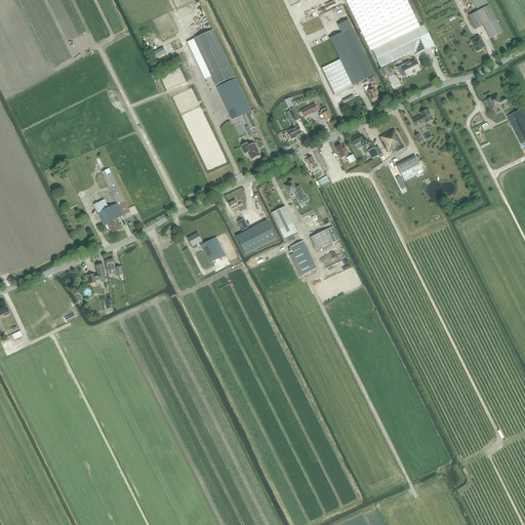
[(406,0),(345,0),(370,51),(372,50),(419,27),(406,0)]
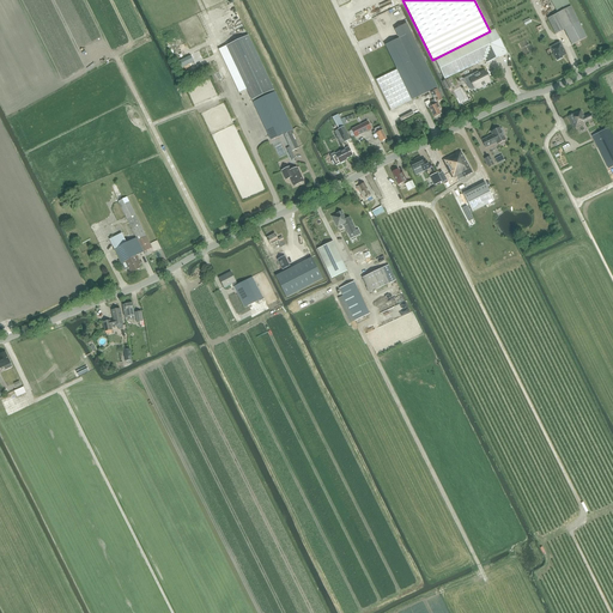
[(551,0),(558,13),(571,6),(566,0),(551,0)]
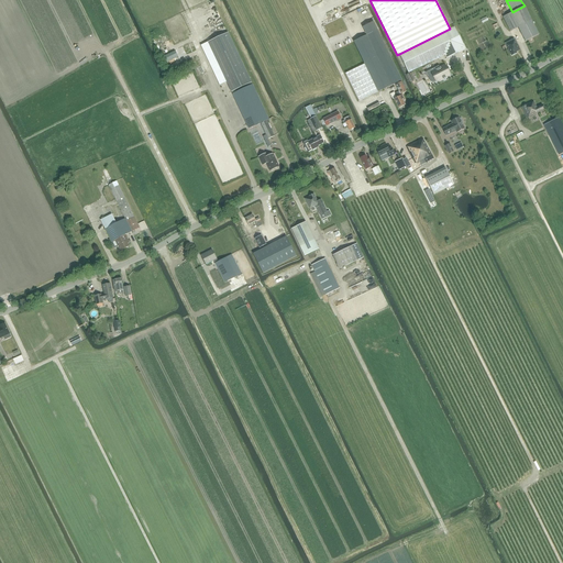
[(518,28),(526,42),(539,34),(525,6),(512,12),(511,13),(518,28)]
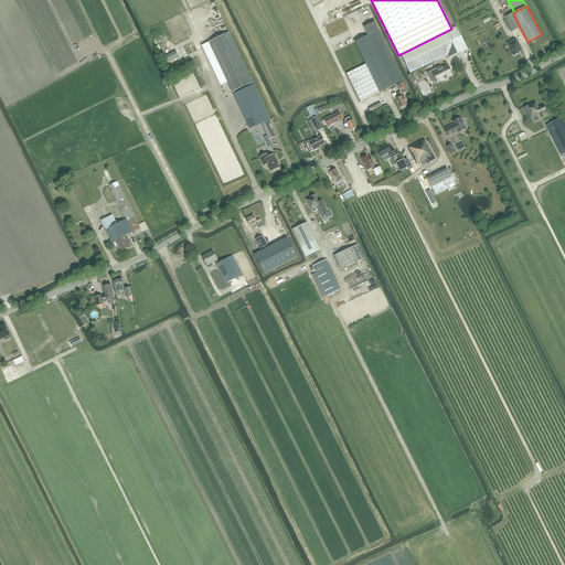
[(512,32),(520,28),(513,13),(505,17),(512,32)]
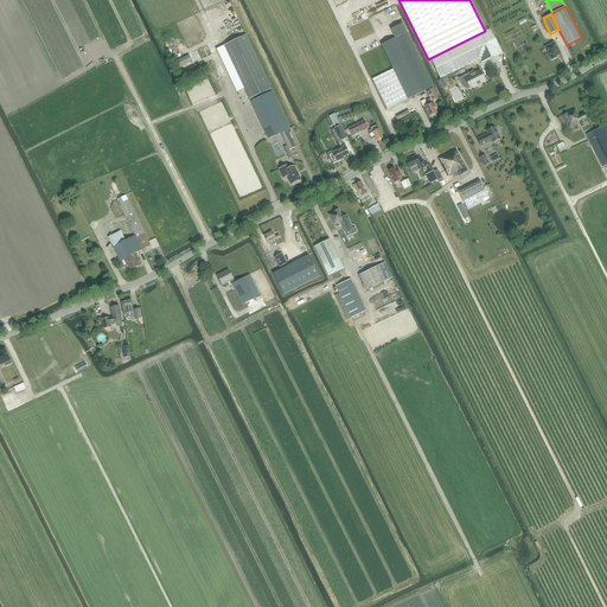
[(381,45),(393,69),(407,100),(427,90),(429,89),(433,87),(407,33),(408,33),(403,24),(391,30),(395,38),(381,45)]
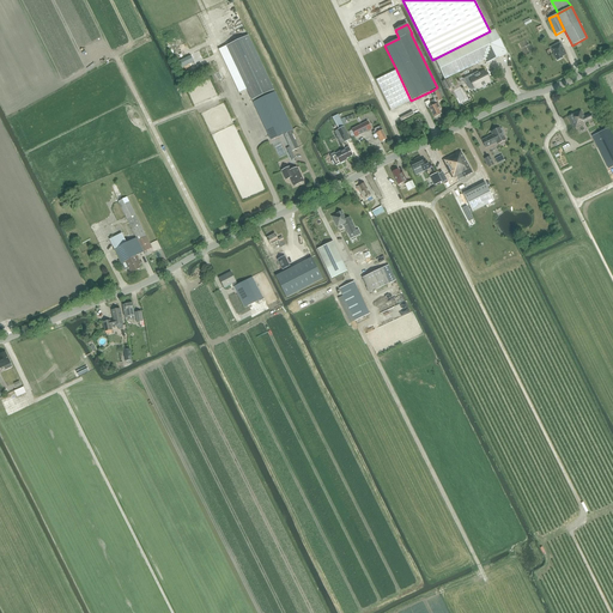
[(487,64),(507,54),(493,29),(492,30),(490,31),(435,59),(444,80),(485,60),(487,64)]
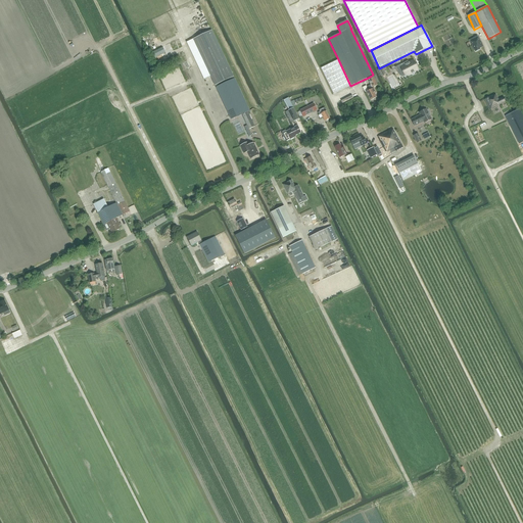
[(234,77),(222,50),(217,39),(212,30),(187,42),(196,62),(204,80),(210,77),(215,86),(234,77)]
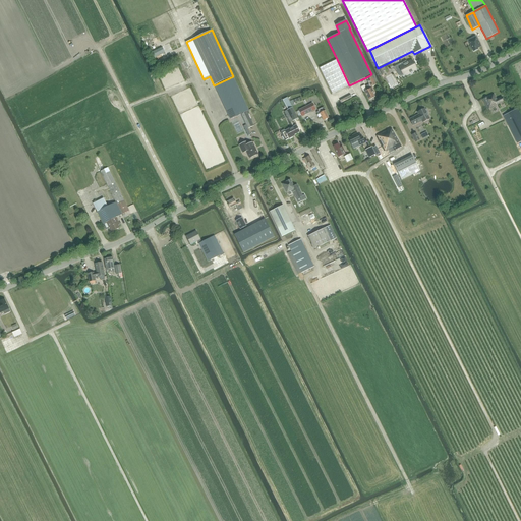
[(475,36),(467,40),(473,52),(478,50),(477,48),(481,47),(475,36)]
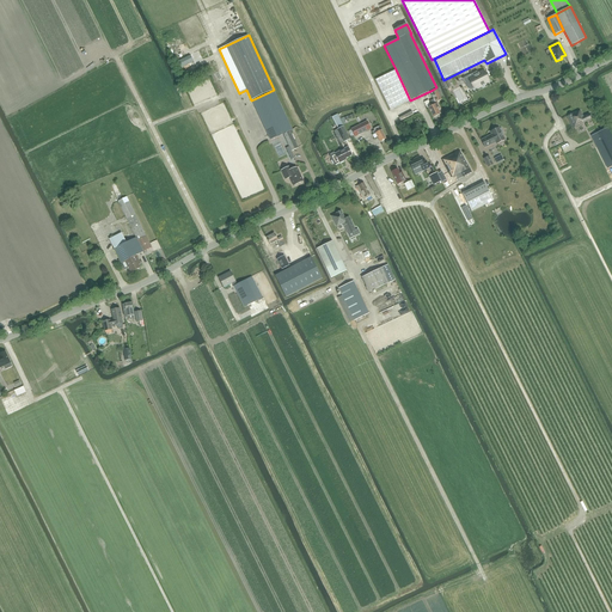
[(390,110),(410,101),(396,69),(375,80),(390,110)]
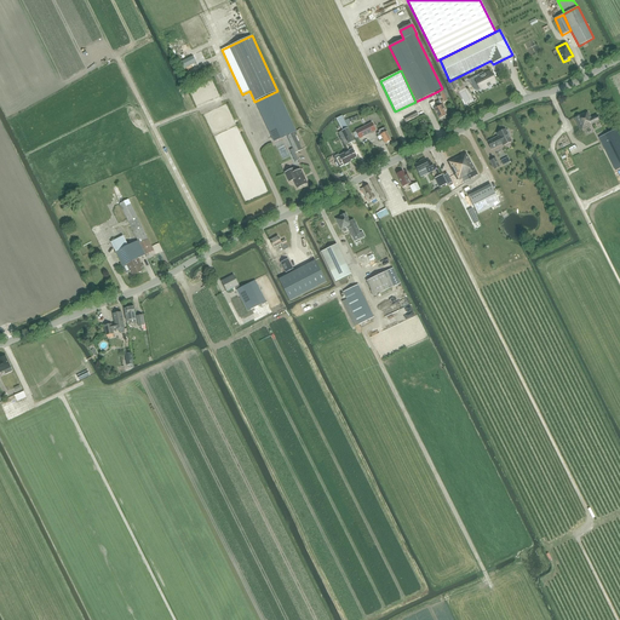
[(469,79),(468,80),(469,80),(472,85),(470,86),(471,86),(472,86),(474,89),(476,90),(480,89),(480,90),(495,82),(489,73),(482,76),(481,74),(483,73),(469,79)]
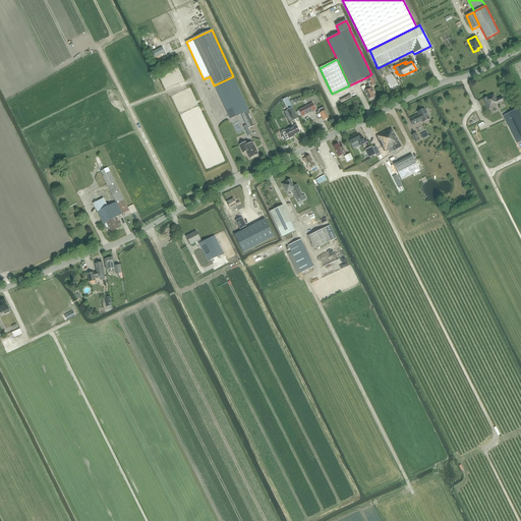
[(366,91),(364,92),(368,100),(370,101),(371,100),(371,99),(374,97),(372,93),(373,93),(371,88),(370,89),(369,88),(375,84),(371,75),(369,76),(368,76),(366,77),(367,77),(365,78),(368,84),(364,87),(366,91)]
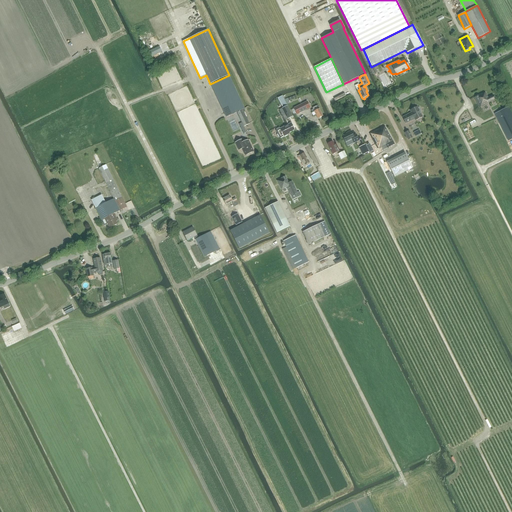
[(230,77),(211,86),(226,117),(233,132),(242,127),(235,113),(236,113),(241,110),(243,110),(244,109),(230,77)]
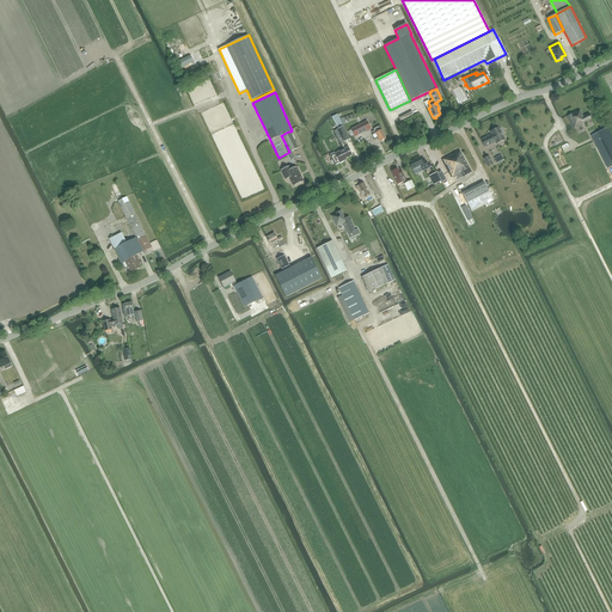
[(567,117),(573,129),(592,120),(589,114),(583,117),(580,111),(576,114),(576,112),(567,117)]
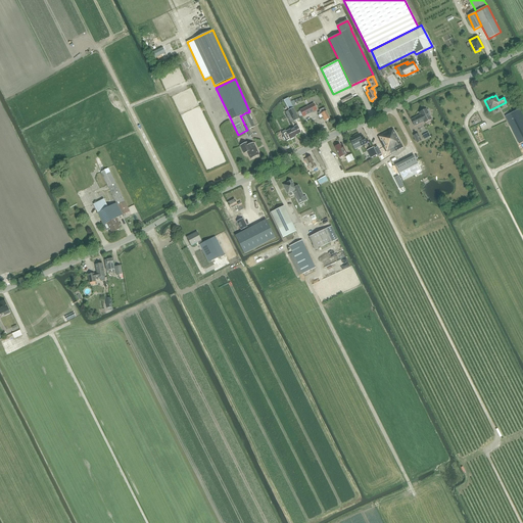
[(288,98),(284,100),(289,110),(293,108),(288,98)]
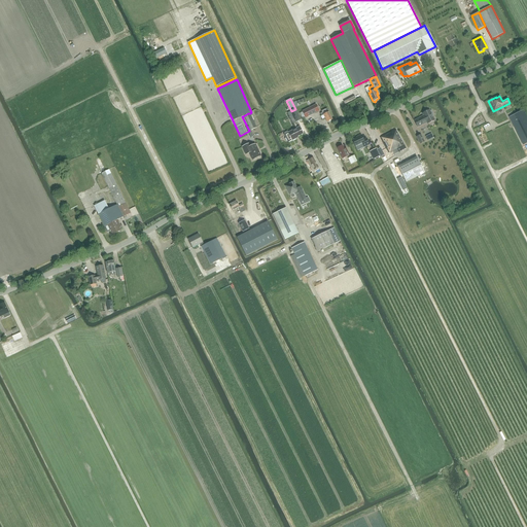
[(305,110),(303,111),(305,115),(306,117),(319,111),(316,105),(305,110)]
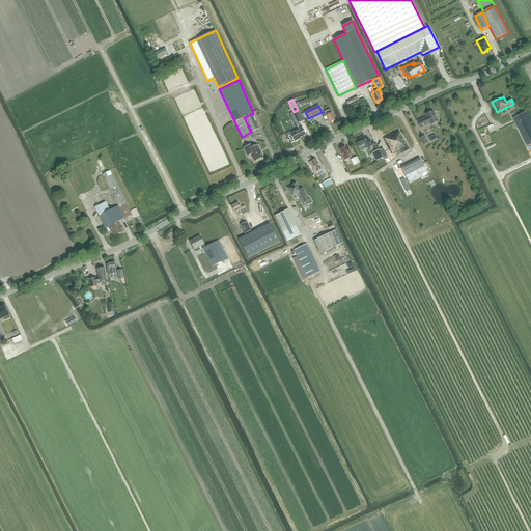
[(330,109),(324,112),(325,114),(323,115),(324,117),(326,116),(329,123),(334,120),(331,113),(332,113),(330,109)]
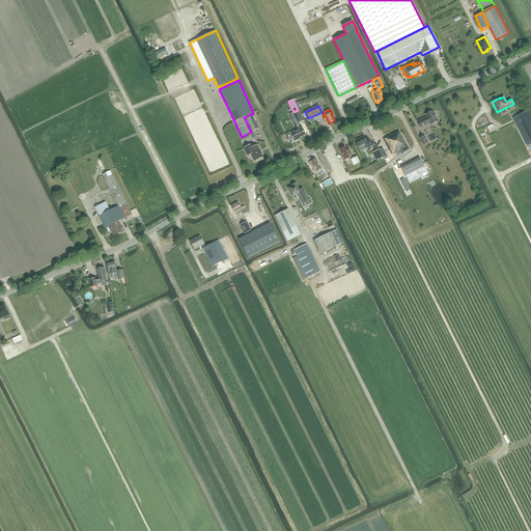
[(294,112),(292,112),(299,123),(304,121),(298,110),(294,112)]
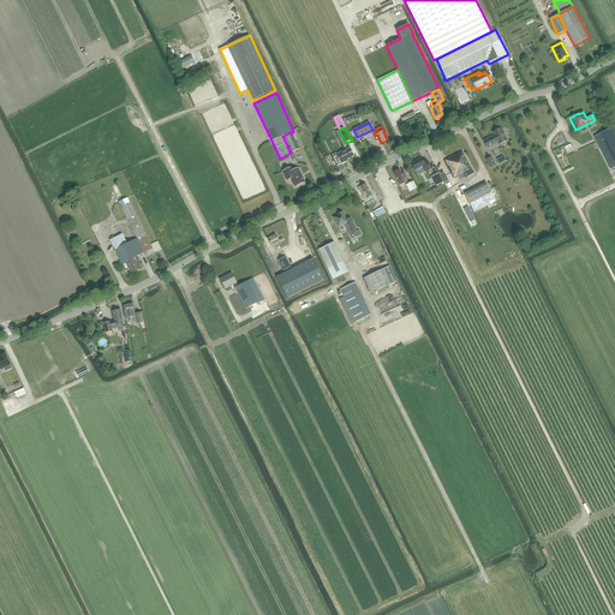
[(495,136),(490,138),(484,141),(488,148),(494,145),(493,145),(497,143),(499,144),(507,141),(505,135),(506,135),(506,133),(505,130),(503,129),(502,130),(501,129),(500,127),(499,127),(497,129),(496,130),(497,131),(493,132),(495,136)]
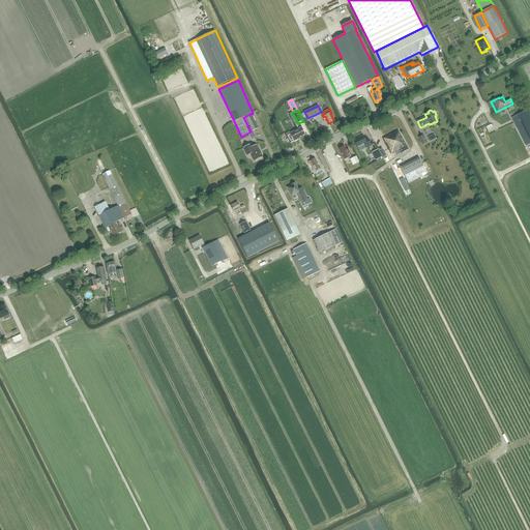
[(512,118),(526,146),(529,144),(529,118),(526,111),(512,118)]
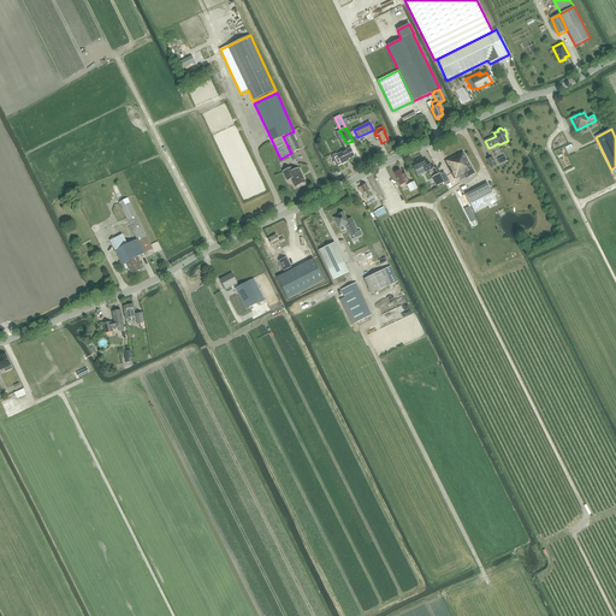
[(288,134),(285,135),(294,153),(300,149),(292,132),(290,132),(288,134)]
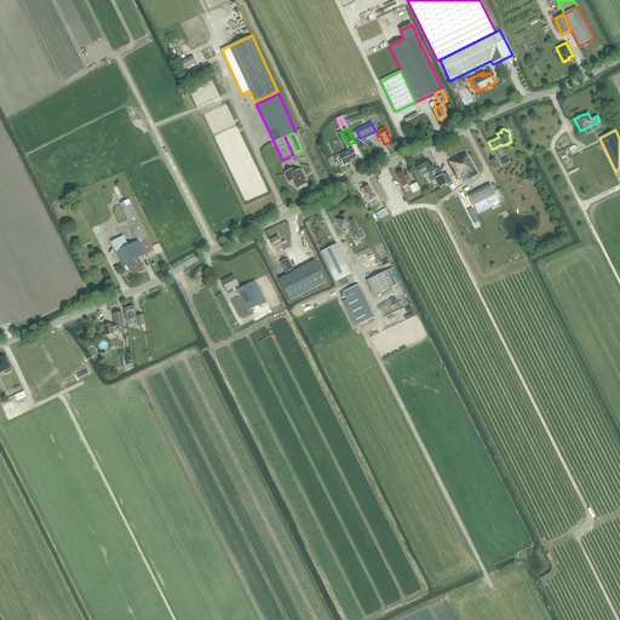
[(338,156),(339,156),(334,159),(339,167),(343,165),(348,162),(348,161),(356,156),(352,149),(338,156)]
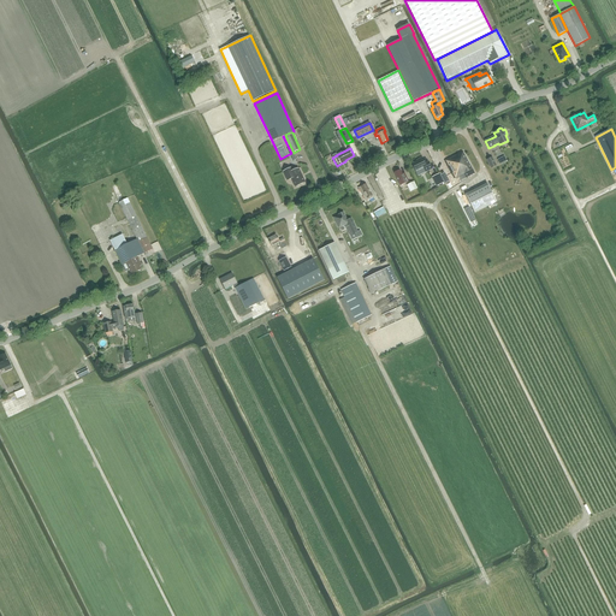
[(458,154),(444,161),(454,179),(458,177),(461,181),(475,173),(463,153),(458,155),(458,154)]
